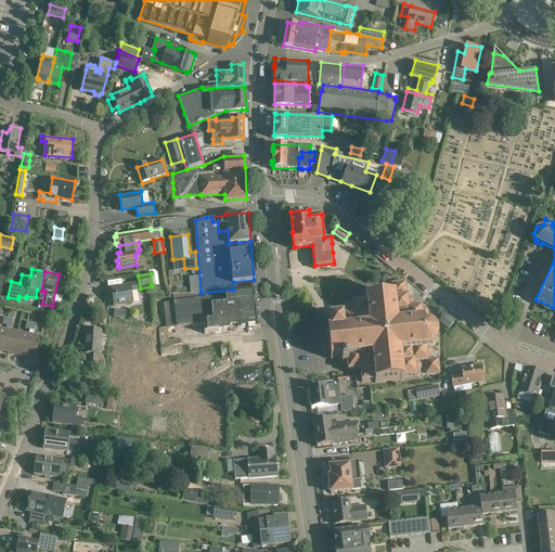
[(197,274),(189,276),(191,293),(198,293),(201,293),(199,274),(197,274)]
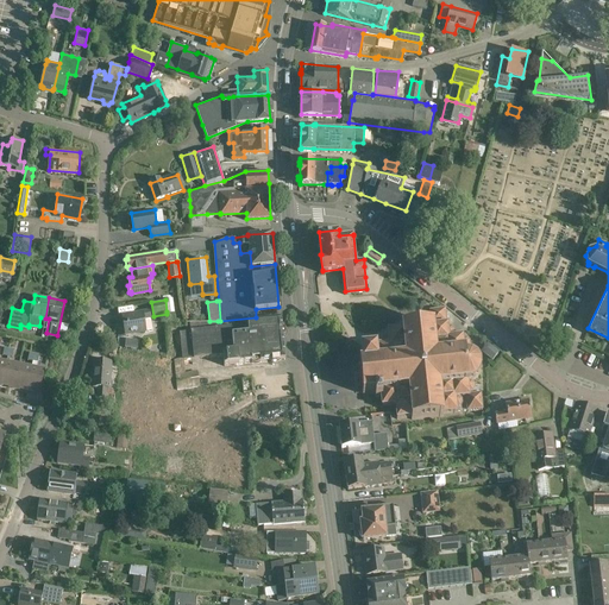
[(471,350),(465,350),(465,348),(468,348),(469,346),(470,344),(469,339),(466,338),(463,336),(462,334),(452,335),(454,332),(453,328),(451,326),(449,325),(447,322),(446,322),(445,308),(431,309),(431,313),(426,314),(426,320),(427,319),(427,322),(402,325),(402,327),(388,328),(389,341),(375,342),(376,344),(374,344),(372,340),(370,339),(366,340),(364,341),(363,345),(360,345),(362,359),(359,360),(359,361),(358,361),(358,364),(359,364),(360,370),(359,370),(359,373),(360,373),(362,378),(359,379),(360,382),(362,382),(363,389),(362,389),(362,390),(363,390),(363,391),(375,390),(375,396),(381,395),(382,404),(395,402),(396,416),(412,414),(412,416),(443,413),(443,410),(482,407),(481,392),(476,392),(475,389),(472,389),(473,386),(479,386),(478,383),(473,383),(471,380),(469,379),(469,378),(475,376),(477,373),(478,372),(479,371),(479,369),(481,366),(479,359),(478,357),(477,355),(477,353),(472,351),(471,350)]
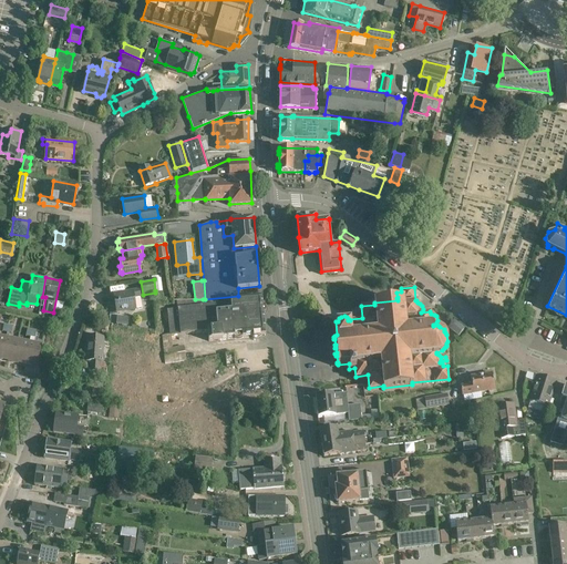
[(135,307),(142,307),(140,295),(138,288),(113,291),(116,310),(135,307)]
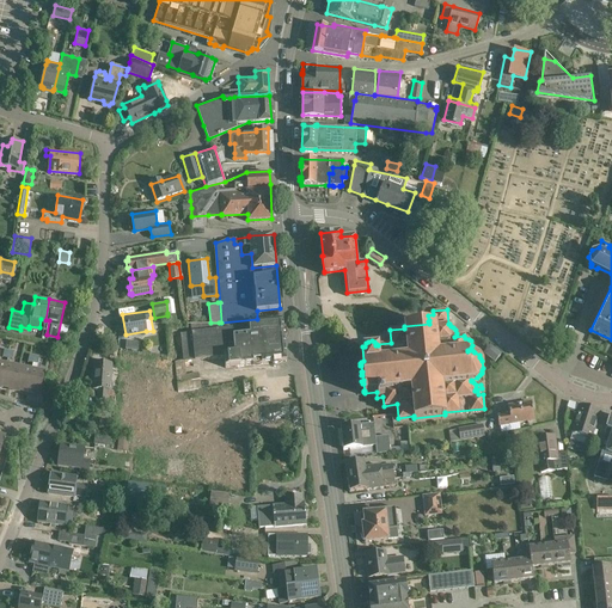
[(237,326),(222,327),(216,329),(216,326),(215,326),(215,329),(181,332),(184,358),(184,360),(219,356),(219,358),(221,358),(221,356),(225,356),(226,366),(287,360),(282,319),(236,324),(237,326)]
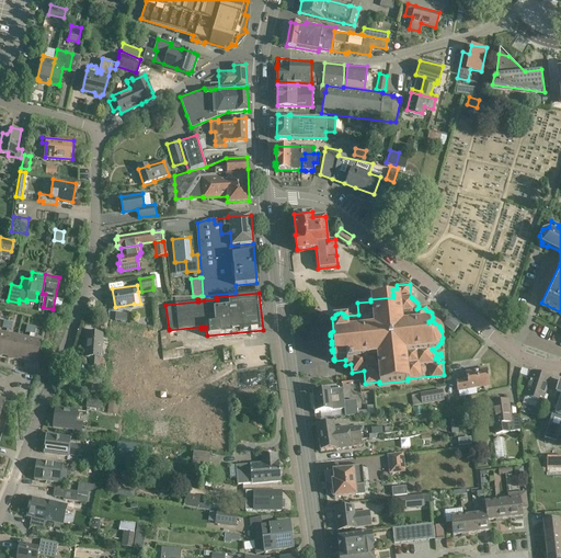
[(116,310),(115,318),(126,320),(127,311),(116,310)]
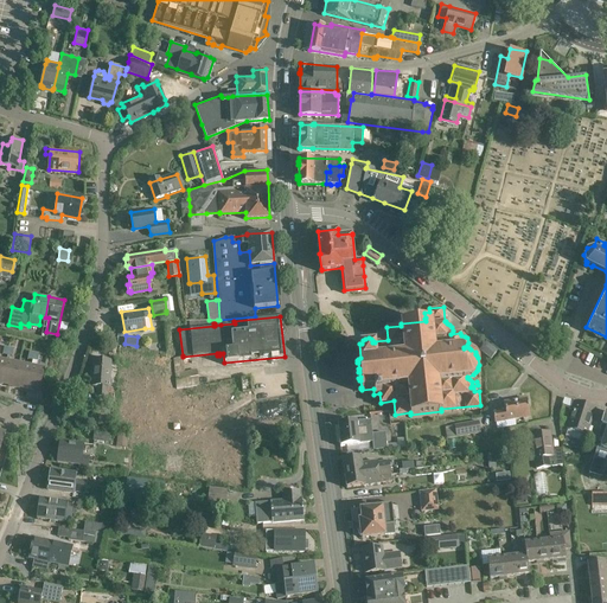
[(491,357),(496,350),(486,341),(480,348),(491,357)]
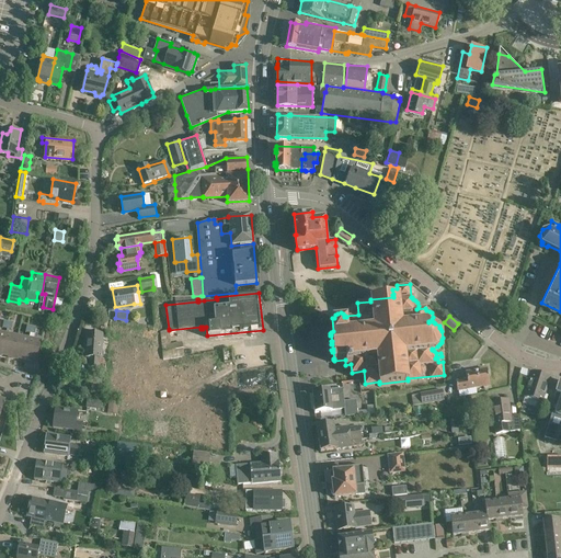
[(14,355),(19,333),(7,331),(2,353),(14,355)]
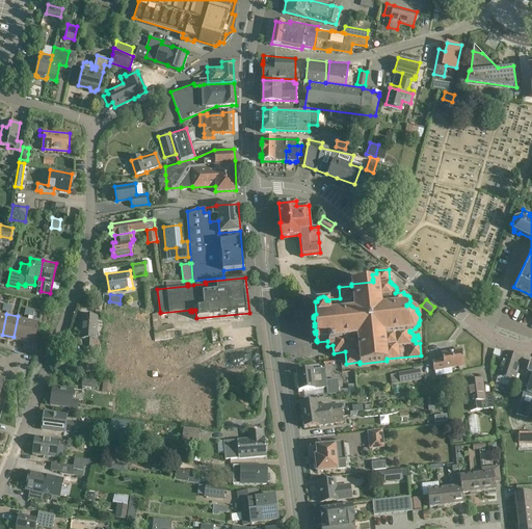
[(80,336),(85,337),(85,345),(94,346),(94,343),(98,343),(98,338),(97,338),(98,315),(82,314),(80,336)]
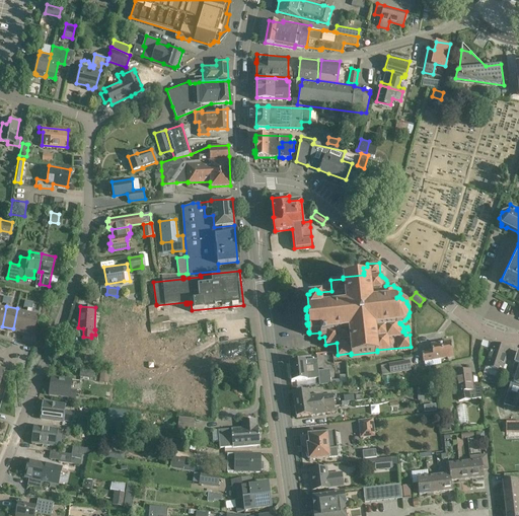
[(28,310),(17,308),(13,328),(23,332),(28,310)]
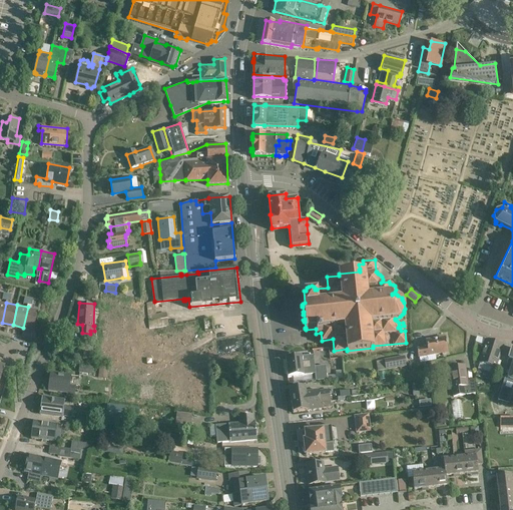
[(28,307),(23,328),(34,330),(39,310),(28,307)]
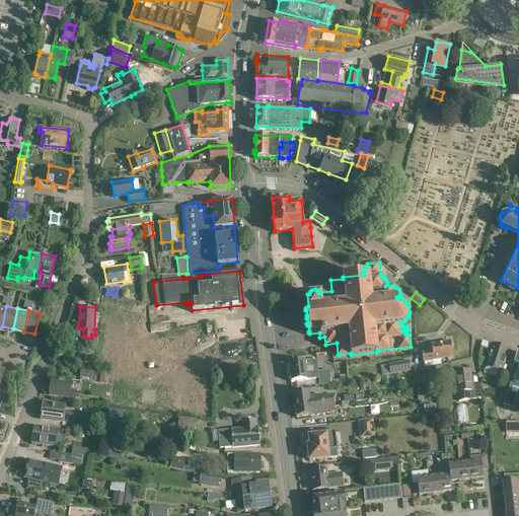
[(157,315),(149,316),(151,329),(170,327),(169,327),(168,316),(168,314),(157,315)]
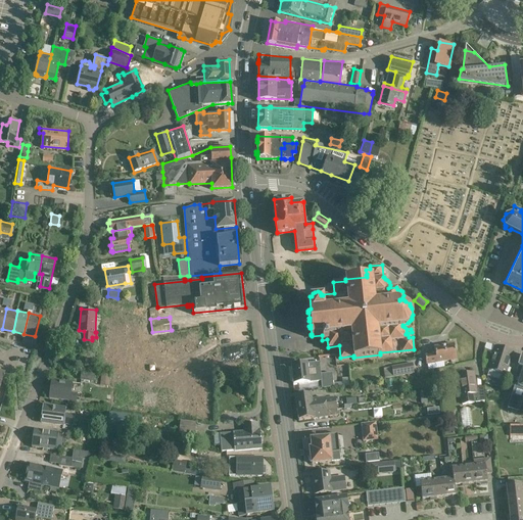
[(218,335),(217,323),(206,324),(208,336),(218,335)]
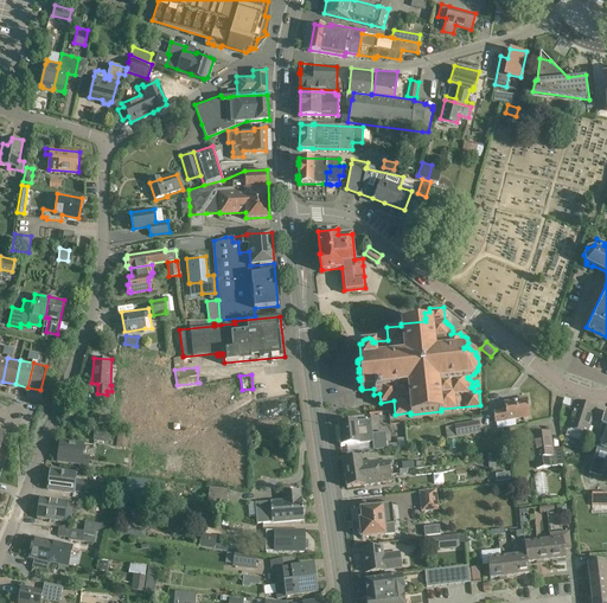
[(505,408),(493,410),(494,419),(512,417),(529,415),(529,414),(526,397),(504,401),(505,408)]
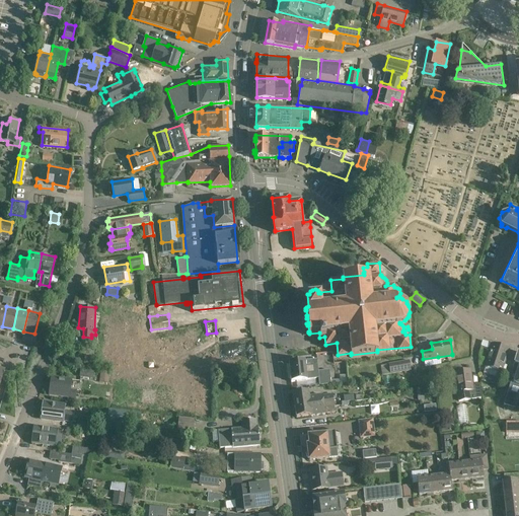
[(509,347),(492,342),(491,345),(489,344),(488,347),(480,345),(478,351),(478,357),(480,358),(479,363),(485,364),(486,364),(486,365),(502,371),(509,347)]
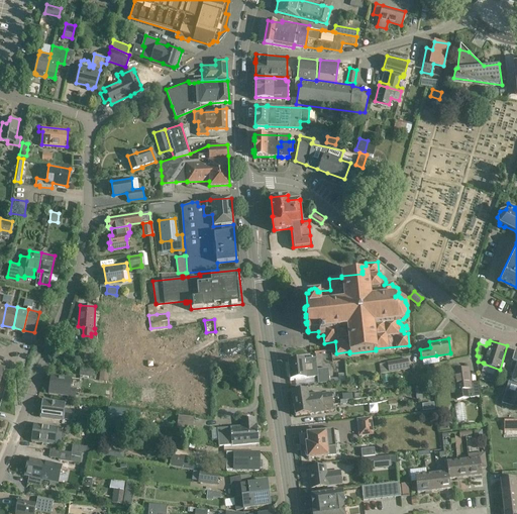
[(516,348),(512,360),(506,379),(509,380),(502,400),(513,404),(516,391),(516,348)]
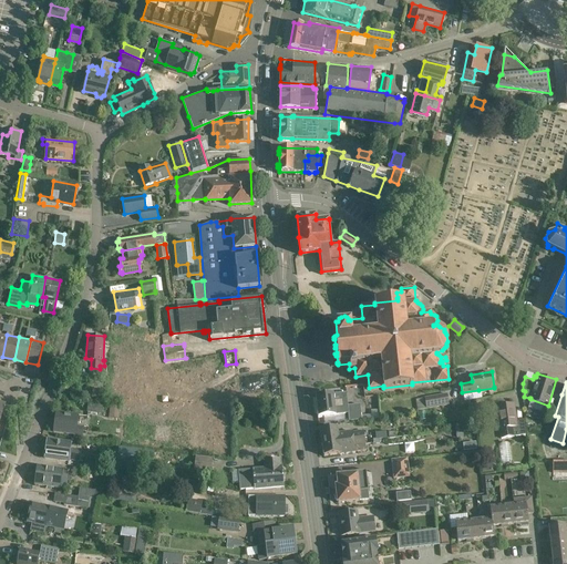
[(333,392),(316,395),(318,414),(336,413),(336,412),(347,411),(349,419),(361,417),(360,402),(347,403),(347,391),(333,393),(333,392)]
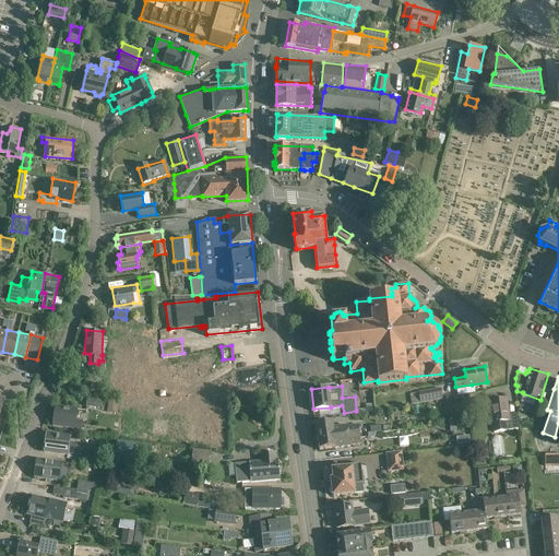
[(442,397),(441,387),(418,390),(418,391),(409,392),(412,402),(419,401),(442,397)]
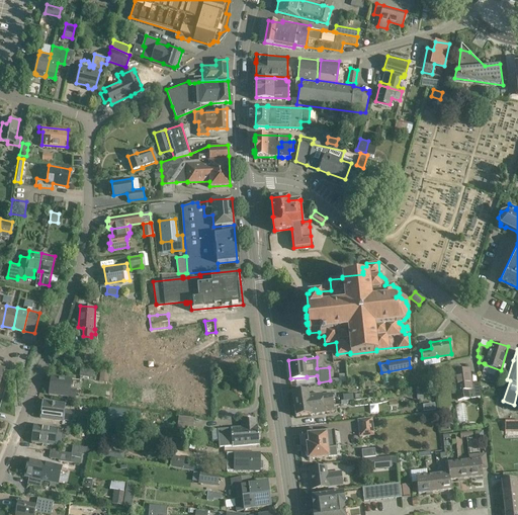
[(93,369),(80,367),(79,374),(92,376),(93,369)]
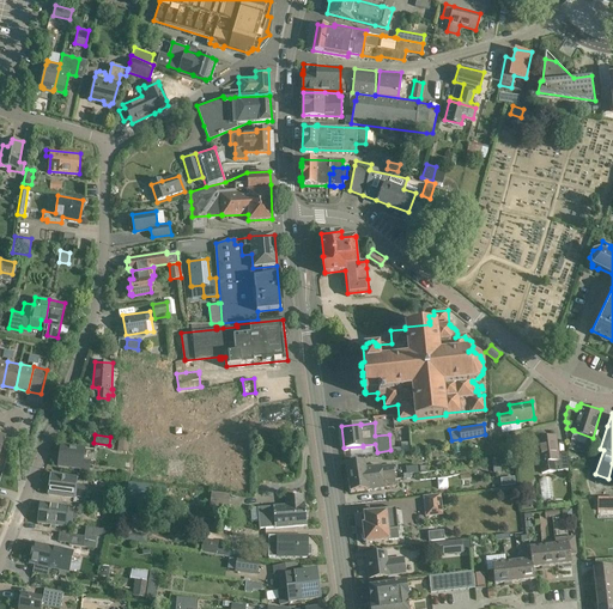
[(538,437),(541,470),(559,468),(569,467),(568,451),(557,452),(554,434),(538,437)]
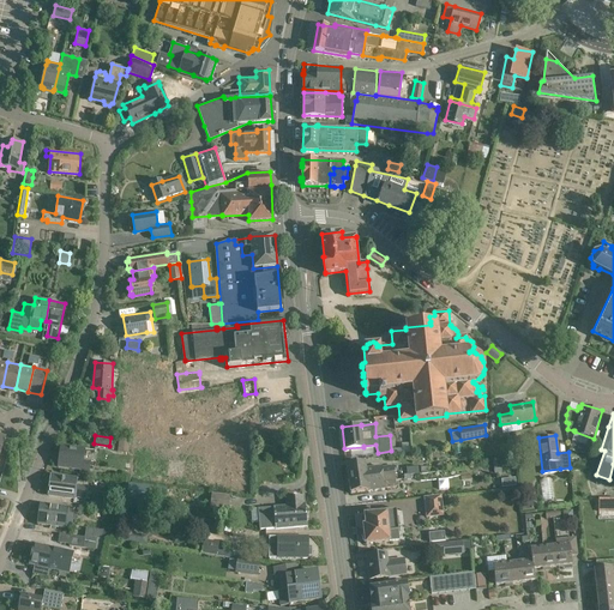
[(84,447),(61,444),(58,464),(89,469),(90,460),(83,459),(84,447)]
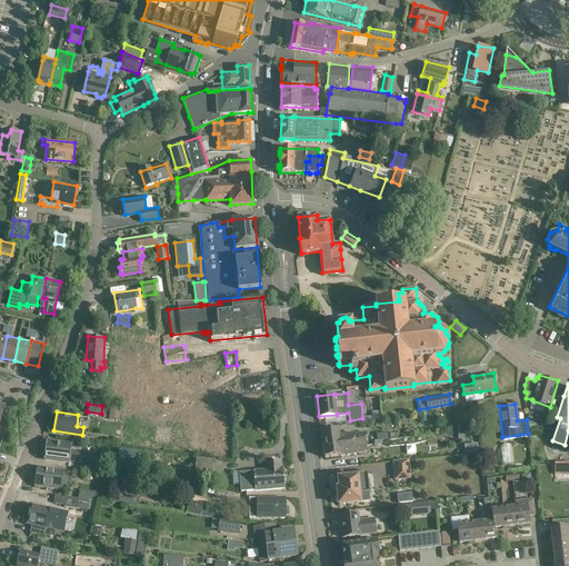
[(321,429),(323,448),(337,446),(337,445),(339,444),(340,448),(343,448),(348,448),(348,444),(355,444),(355,446),(367,444),(365,430),(353,432),(353,430),(339,433),(338,427),(321,429)]
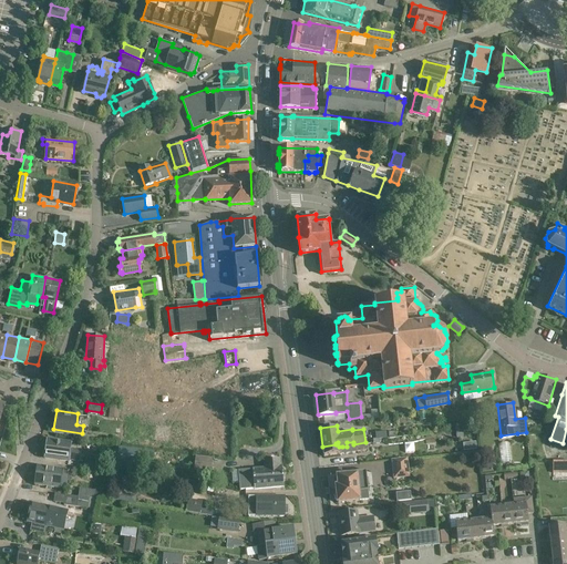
[(44,455),(44,457),(69,459),(69,458),(79,460),(81,449),(78,448),(70,447),(71,441),(47,438),(44,455)]
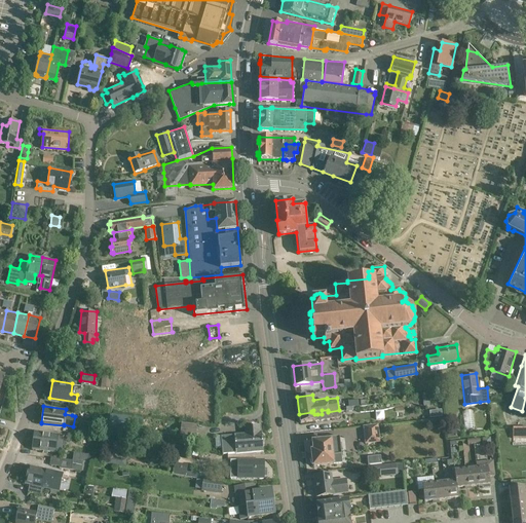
[(339,415),(339,410),(328,412),(328,410),(322,410),(322,414),(317,414),(314,414),(313,410),(311,411),(311,412),(299,414),(300,421),(339,415)]
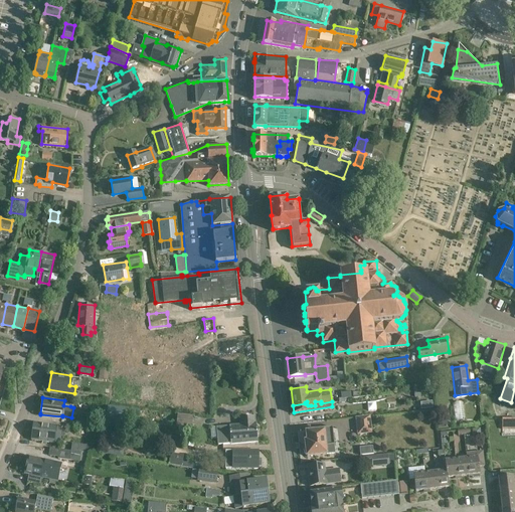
[(137,425),(139,409),(109,405),(108,416),(120,418),(119,423),(137,425)]
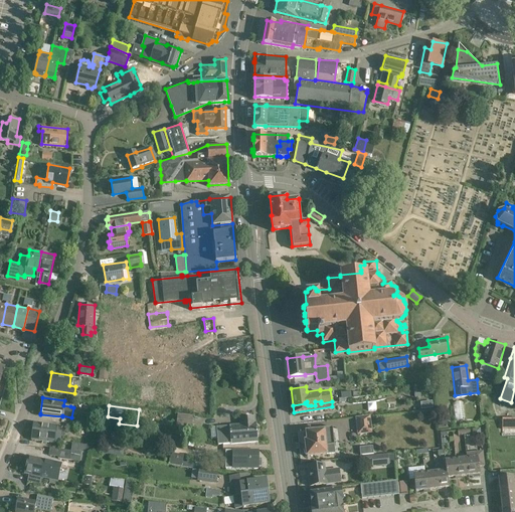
[(176,425),(191,427),(193,413),(177,412),(176,425)]
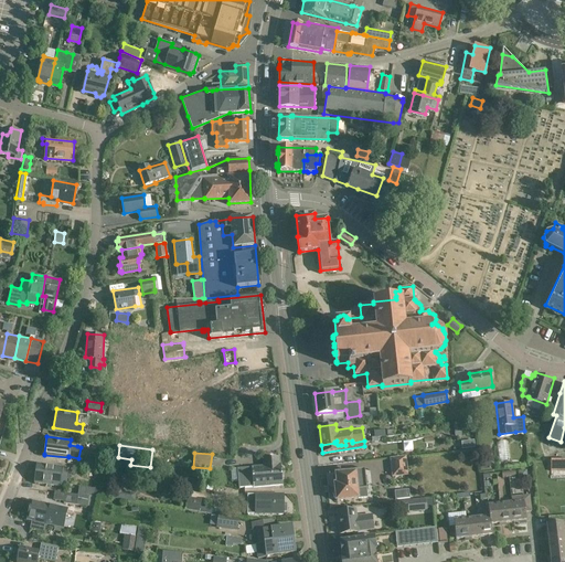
[(405,455),(391,457),(393,474),(407,472),(405,455)]
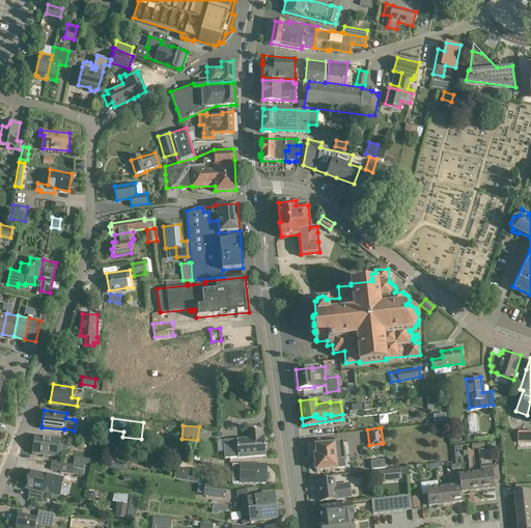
[(218,449),(224,449),(225,456),(266,454),(264,437),(263,437),(263,428),(248,429),(248,438),(236,438),(223,439),(217,439),(218,449)]
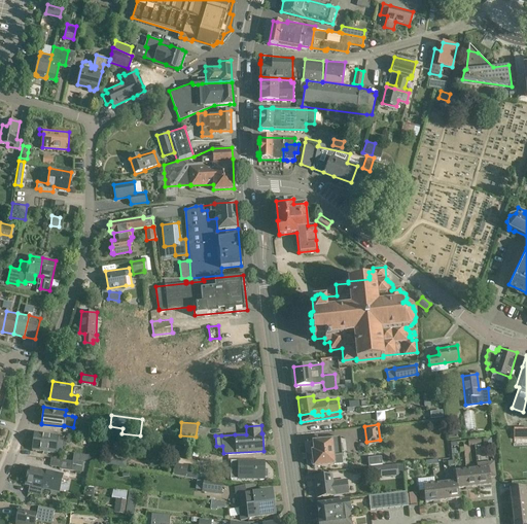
[(526,426),(514,427),(514,441),(526,440),(526,426)]
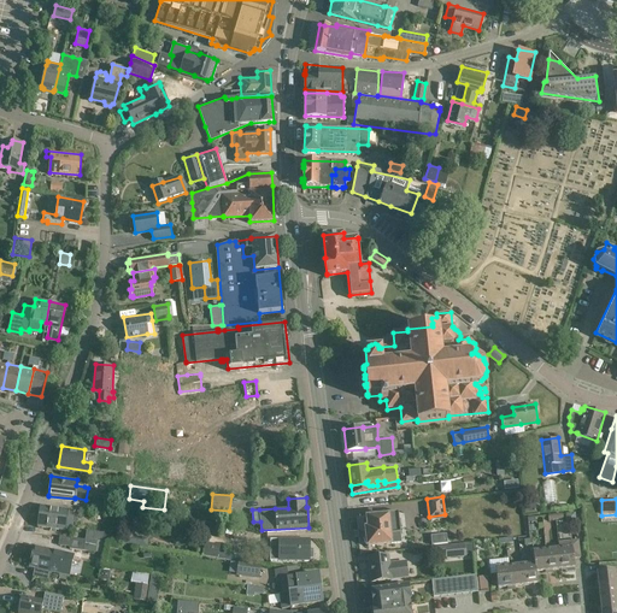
[(535,500),(524,501),(524,510),(536,508),(535,500)]
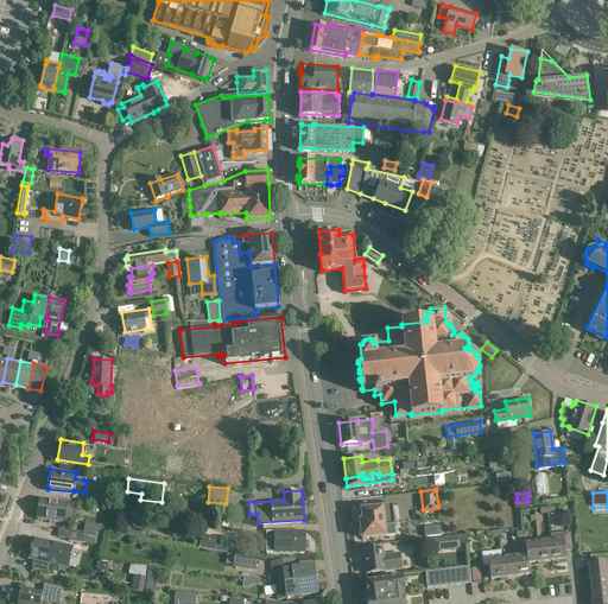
[(67,500),(40,496),(37,517),(64,521),(64,520),(71,521),(74,502),(67,501),(67,500)]
